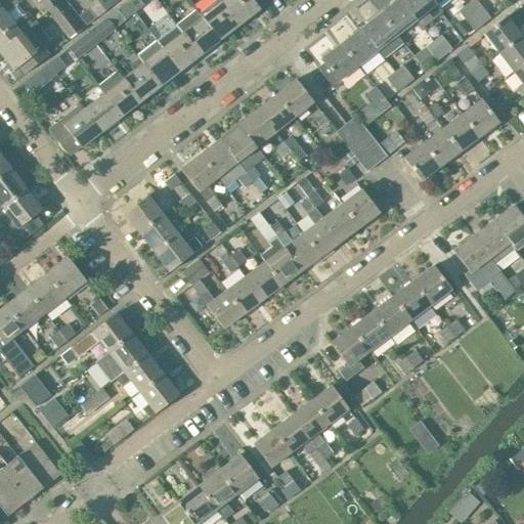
[(14,0),(2,0),(0,2),(0,17),(5,14),(5,13),(18,4),(14,0)]
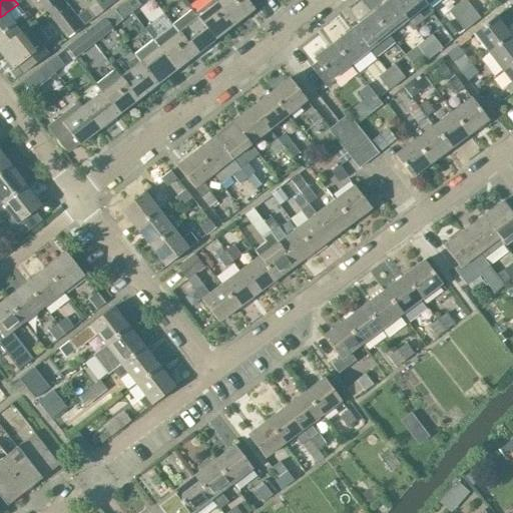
[(47,12),(48,11),(57,5),(53,0),(38,0),(40,1),(47,12)]
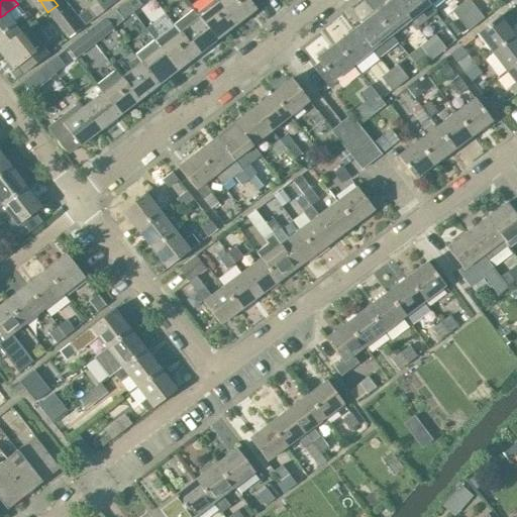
[(110,0),(97,0),(97,1),(104,10),(113,3),(110,0)]
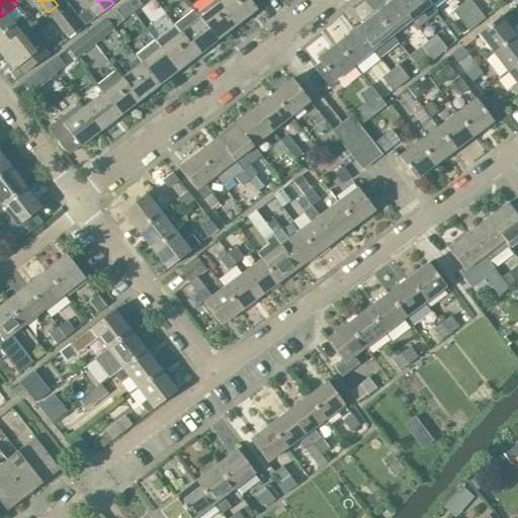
[(128,0),(124,3),(133,13),(143,5),(138,0),(128,0)]
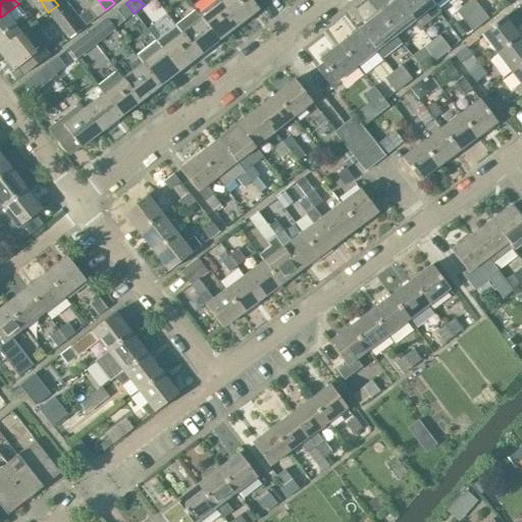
[(218,0),(214,0),(197,13),(218,40),(239,24),(220,2),(218,0)]
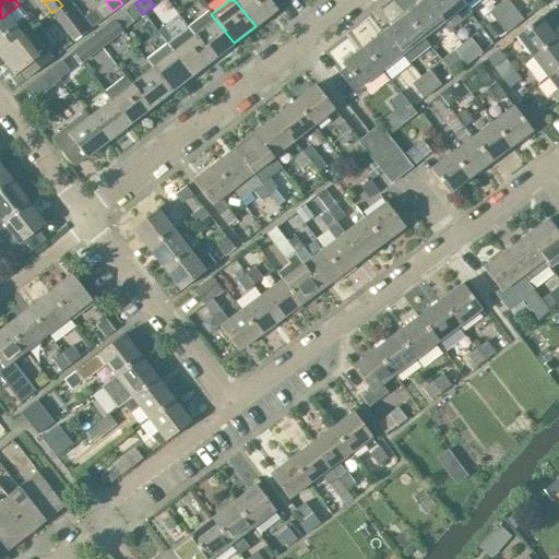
[(239,0),(236,2),(256,26),(277,10),(273,4),(278,0),(239,0)]
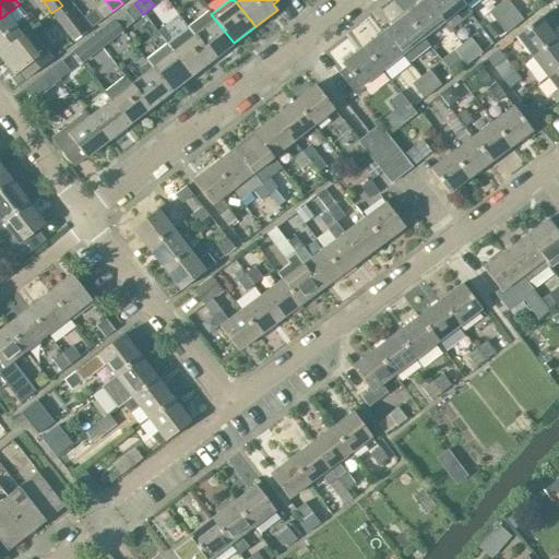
[(442,23),(443,22),(426,0),(424,0),(404,15),(423,38),(442,23)]
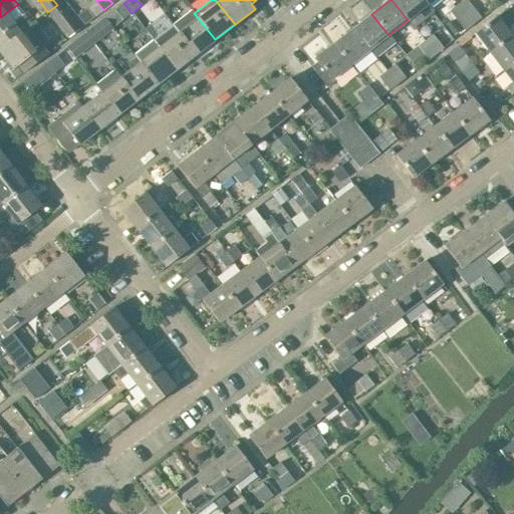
[(423,0),(392,0),(408,20),(407,21),(413,29),(433,13),(427,5),(423,0)]
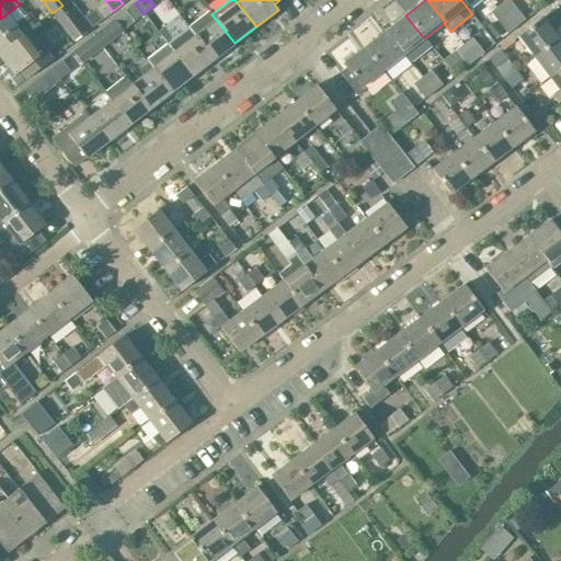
[(510,0),(504,0),(500,4),(516,26),(525,20),(510,0)]
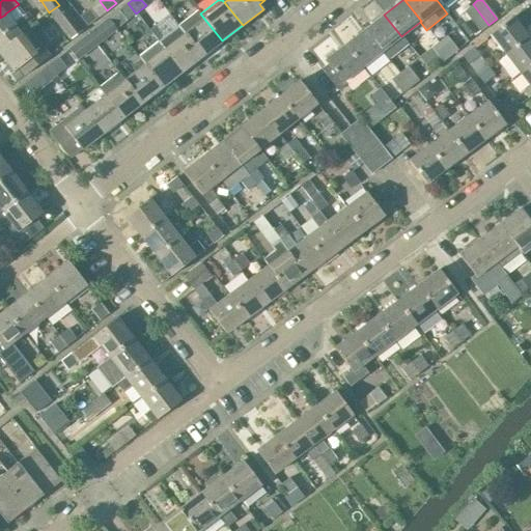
[(127,21),(136,14),(128,3),(119,10),(127,21)]
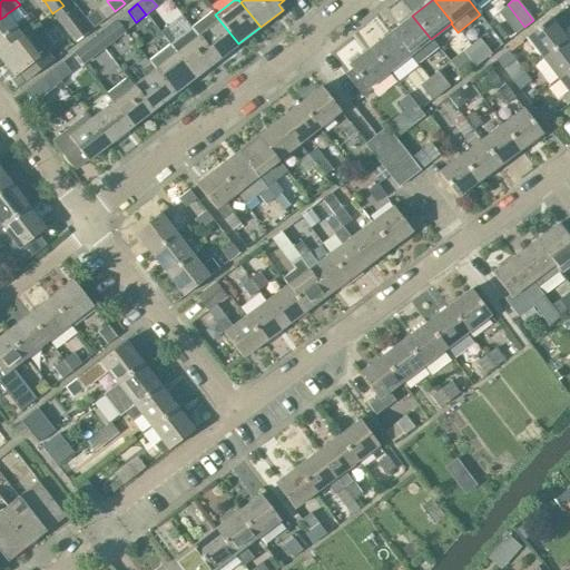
[(524,27),(508,5),(499,11),(516,35),(524,27)]
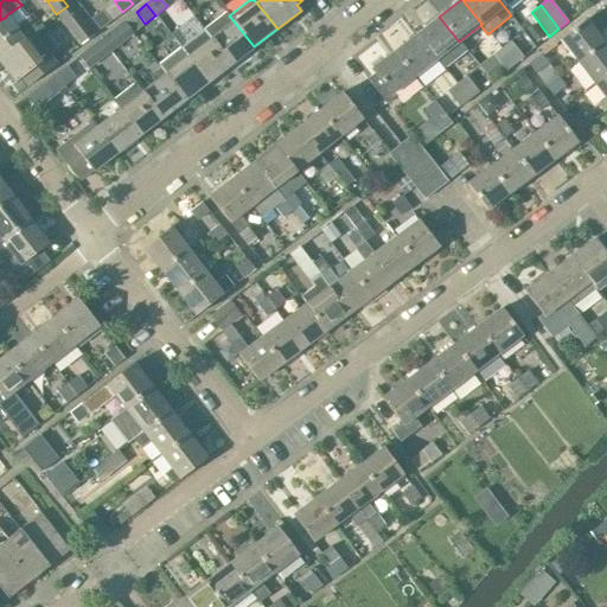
[(102,10),(91,18),(100,30),(110,20),(102,10)]
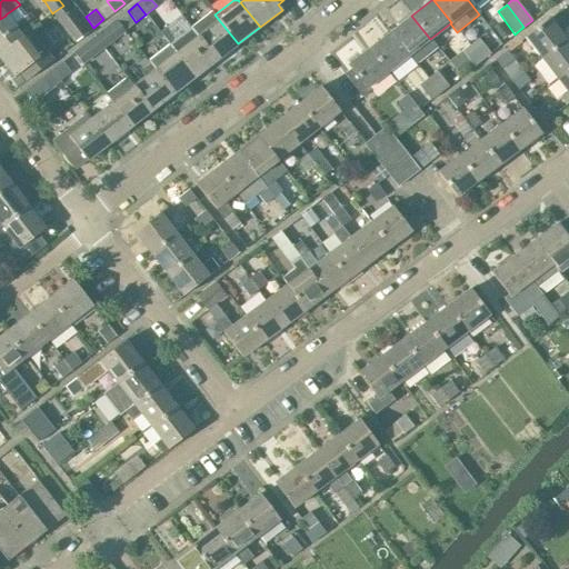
[(212,11),(191,28),(198,37),(217,61),(238,43),(215,15),(212,11)]
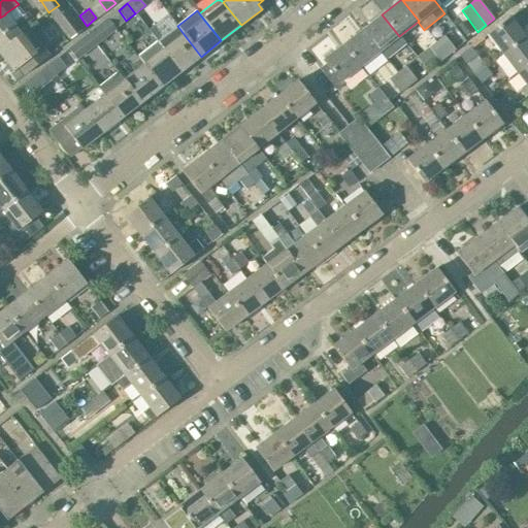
[(25,15),(13,25),(5,14),(0,18),(0,47),(20,32),(21,33),(27,28),(31,25),(30,23),(25,15)]
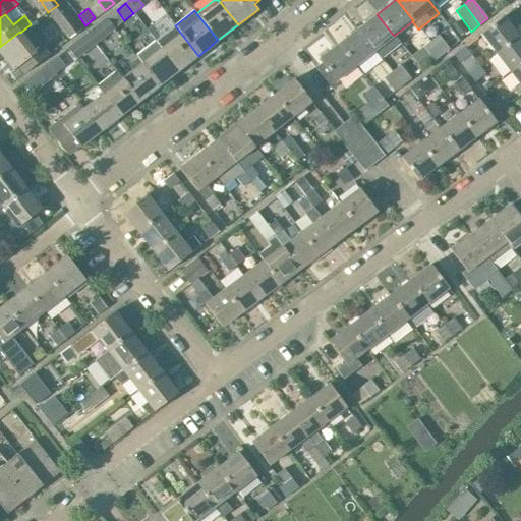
[(400,45),(394,36),(377,14),(358,29),(375,50),(382,59),(400,45)]
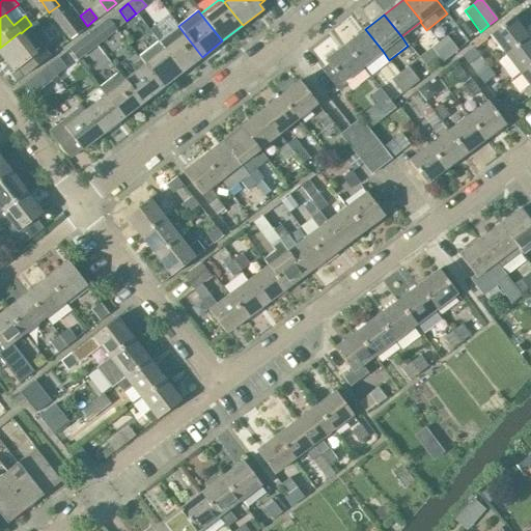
[(71,17),(61,25),(63,28),(72,38),(81,30),(74,20),(71,17)]
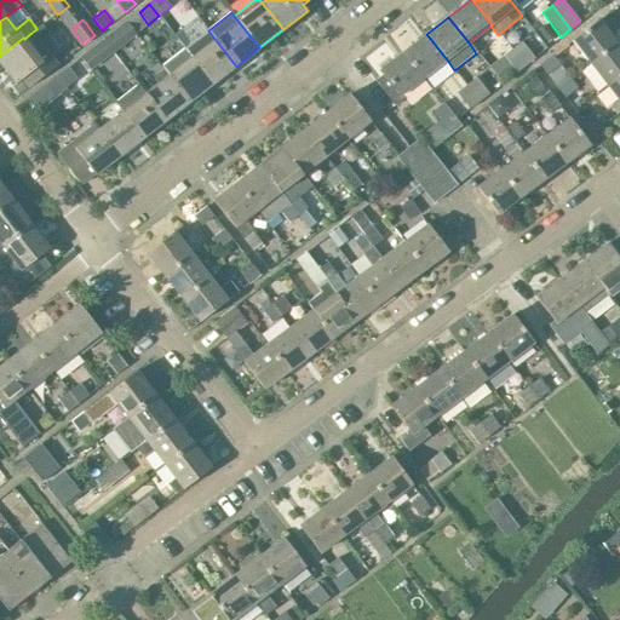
[(590,64),(618,44),(600,19),(572,40),(590,64)]
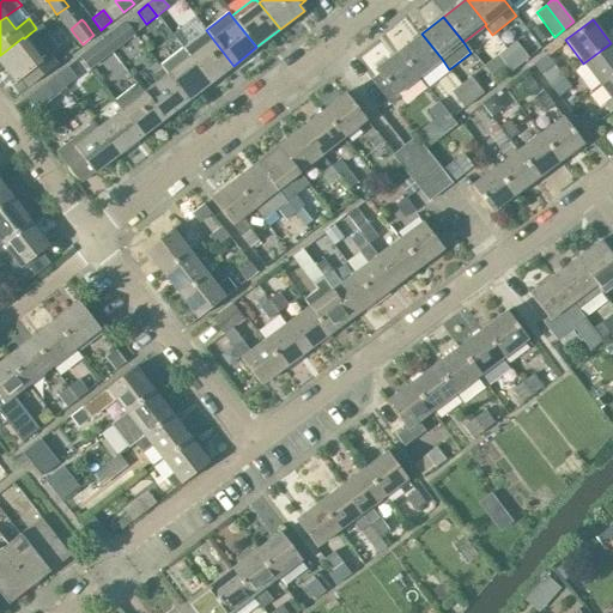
[(102,38),(111,52),(135,34),(125,20),(102,38)]
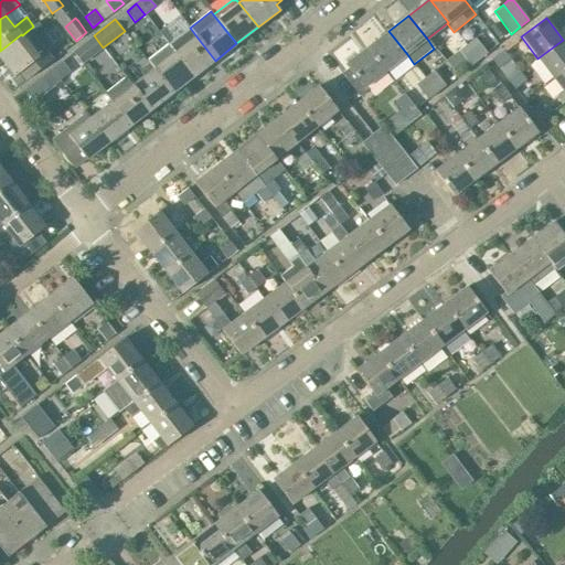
[(497,22),(490,28),(500,40),(507,34),(497,22)]
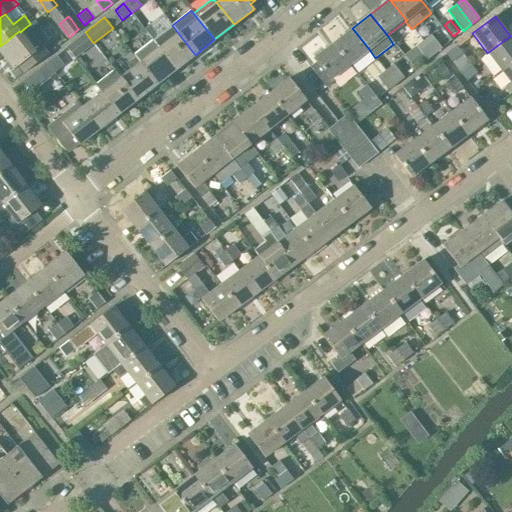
[(153,40),(158,48),(175,70),(195,55),(178,33),(172,25),(153,40)]
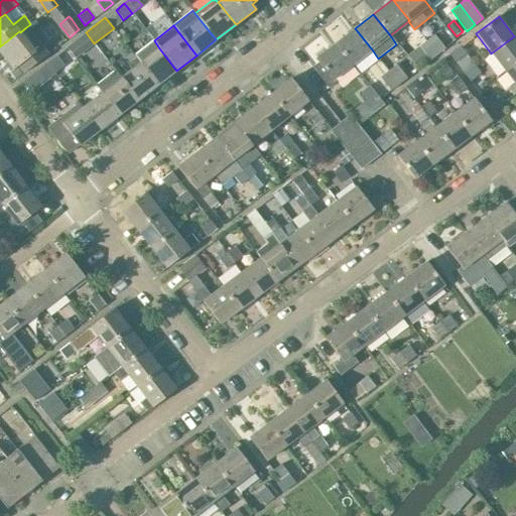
[(39,61),(48,54),(41,46),(26,27),(20,32),(19,31),(0,46),(0,52),(13,70),(17,67),(22,75),(39,61)]
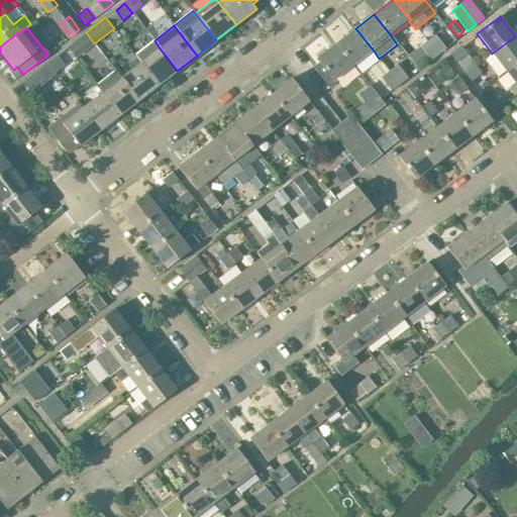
[(352,66),(373,49),(355,28),(336,44),(352,66)]
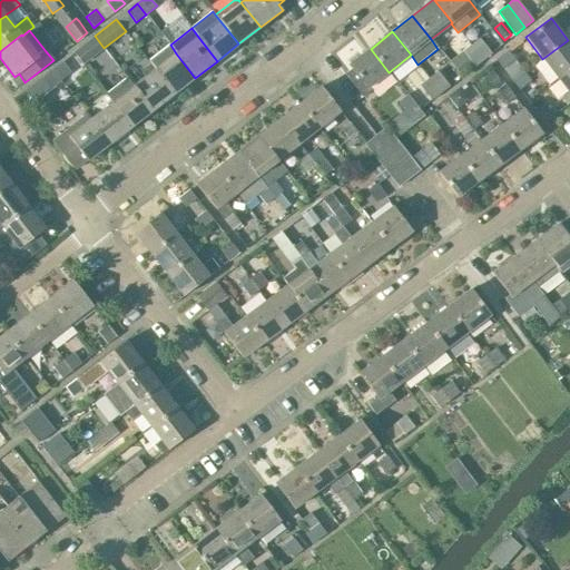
[(84,65),(104,48),(95,36),(74,52),(84,65)]
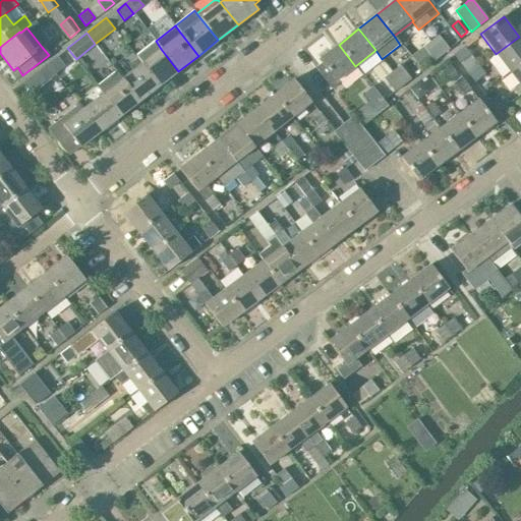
[(450,49),(445,43),(439,35),(430,42),(441,56),(450,49)]
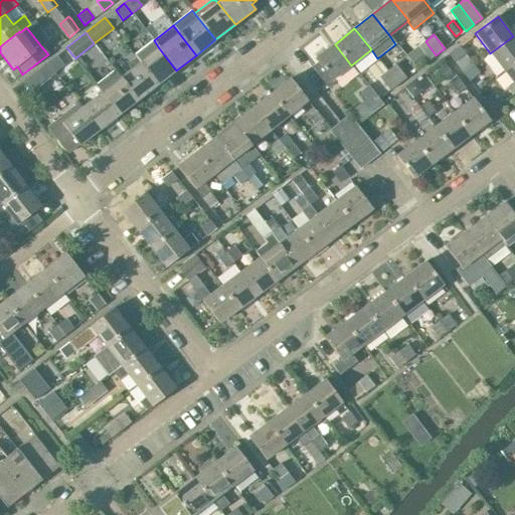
[(504,71),(514,63),(514,38),(513,36),(490,53),(504,71)]
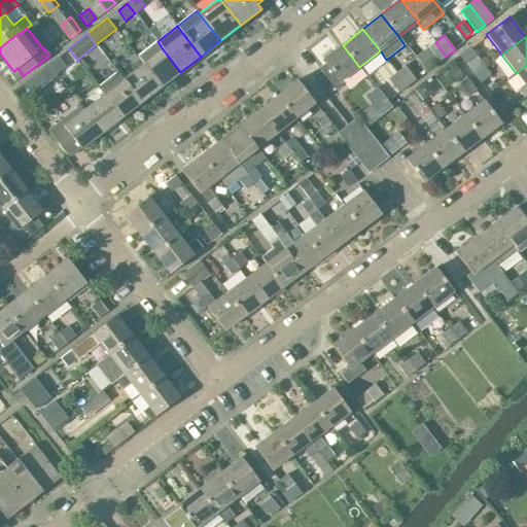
[(446,57),(435,42),(427,48),(437,63),(446,57)]
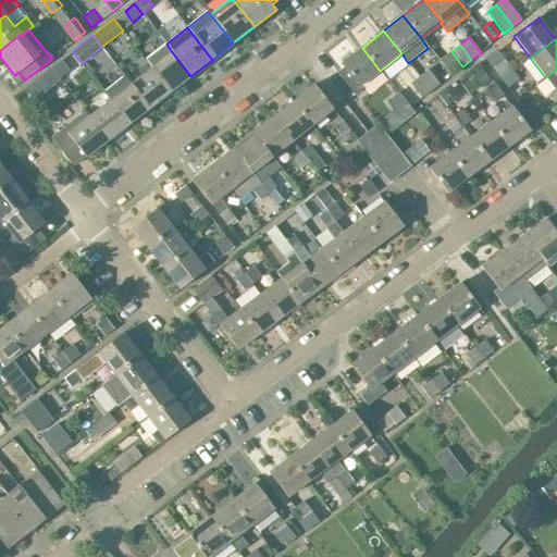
[(341,64),(343,67),(337,73),(355,96),(363,89),(360,86),(380,71),(362,48),(341,64)]
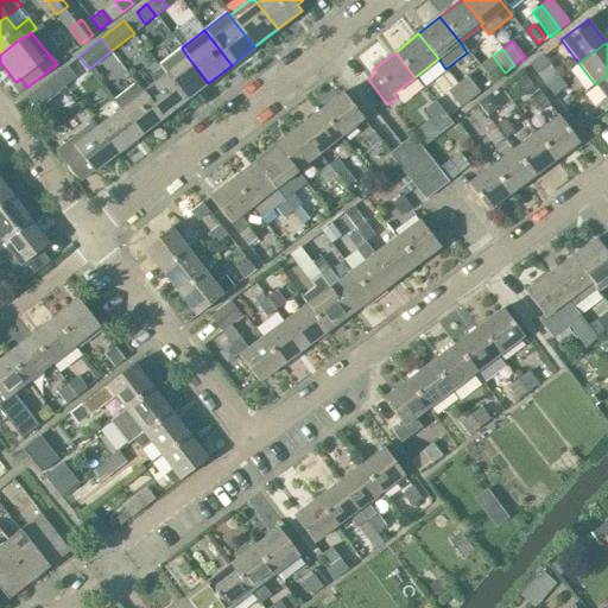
[(530,63),(537,74),(550,64),(542,54),(530,63)]
